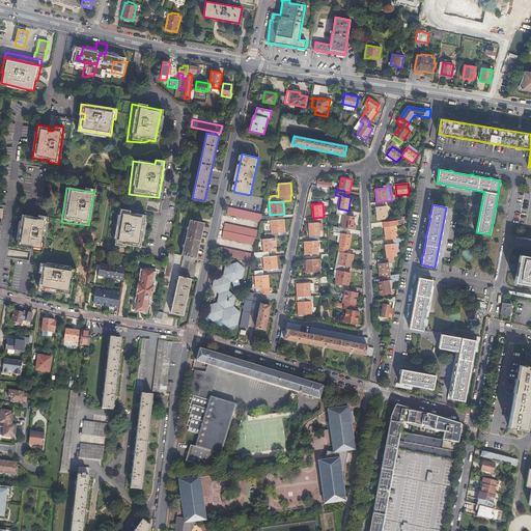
[(376,207),(378,220),(388,219),(387,205),(376,207)]
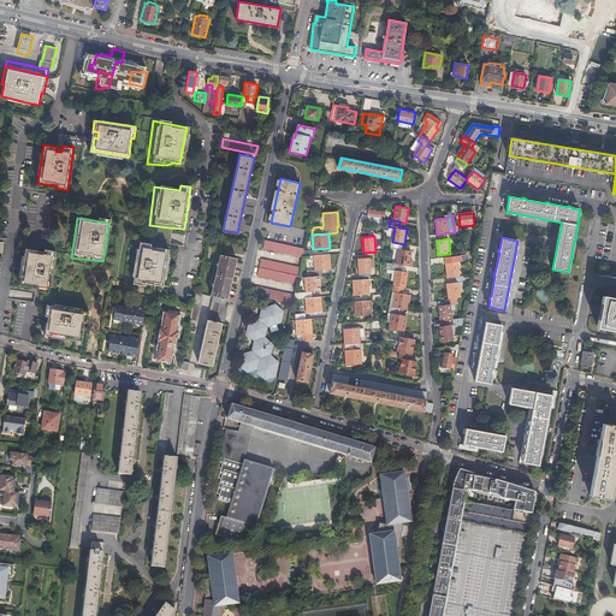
[(302,258),(302,256),(303,250),(304,248),(265,240),(264,248),(302,258)]
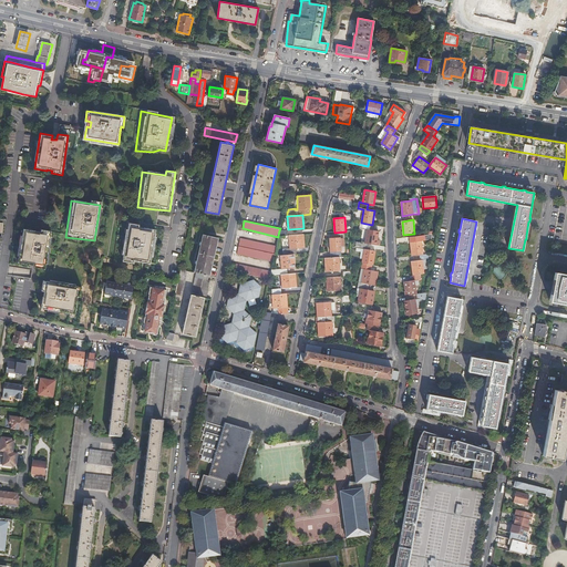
[(372,225),(361,223),(360,229),(368,230),(366,244),(369,244),(377,246),(378,246),(380,233),(379,232),(371,230),(372,225)]
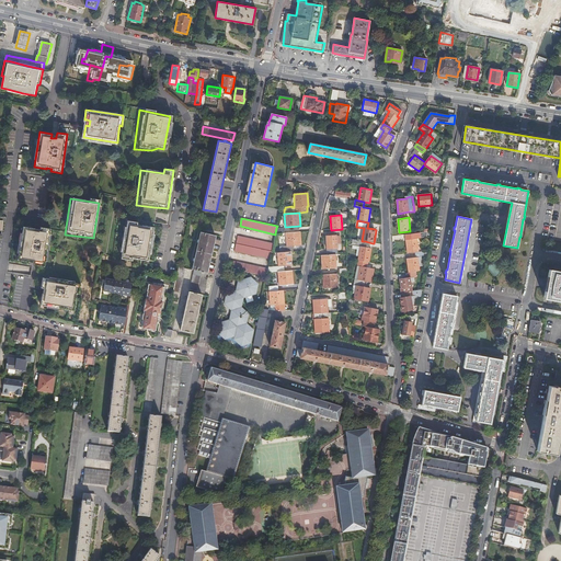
[(145,225),(145,226),(144,229),(139,228),(139,225),(138,225),(123,222),(117,259),(133,261),(134,258),(138,259),(149,261),(155,227),(145,225)]
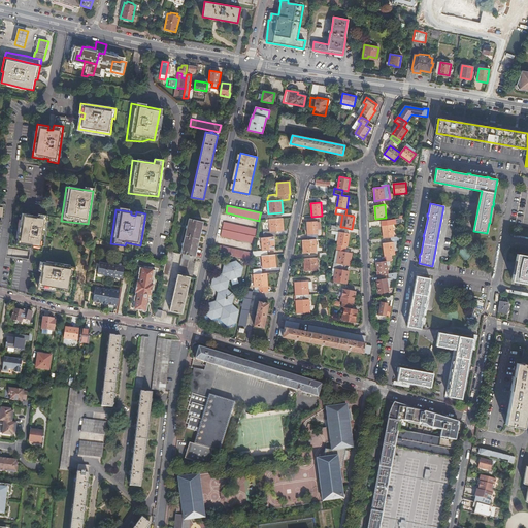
[(9,250),(39,253),(43,217),(14,215),(9,250)]
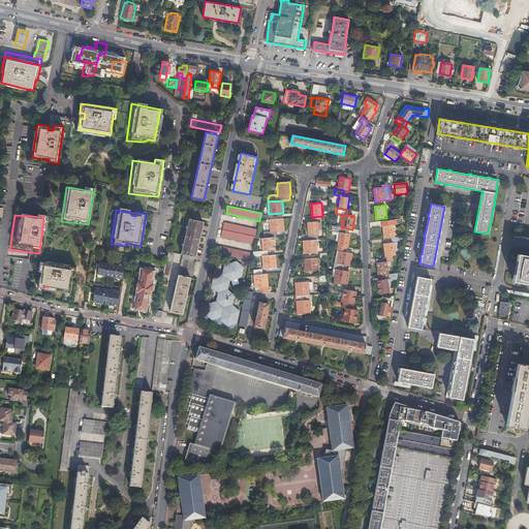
[(274,237),(277,237),(276,231),(283,231),(282,218),(270,219),(271,232),(263,232),(263,238),(270,238),(274,237)]
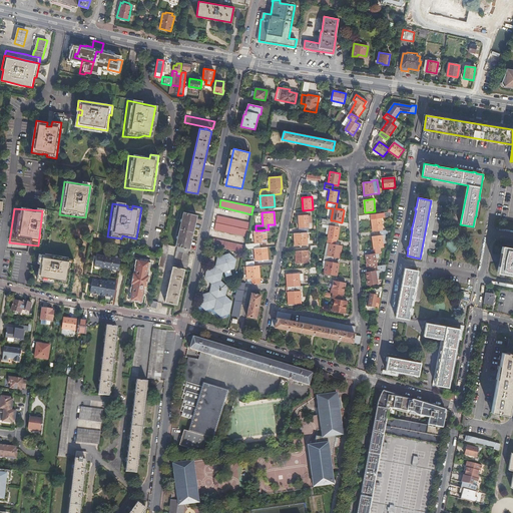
[(385,212),(372,214),(372,216),(372,217),(373,231),(380,230),(383,230),(382,217),(390,217),(391,211),(385,212)]
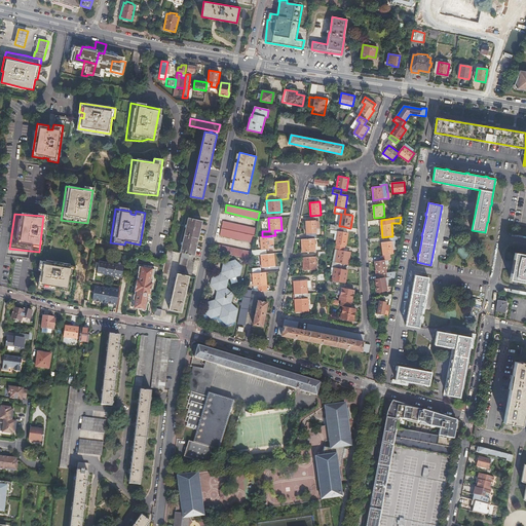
[(180,264),(194,267),(195,261),(193,260),(202,221),(188,218),(181,253),(183,253),(180,264)]
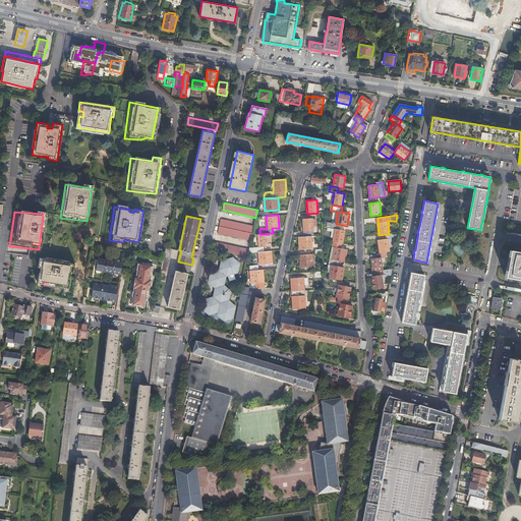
[(252,235),(254,226),(221,219),(218,233),(251,241),(252,235)]
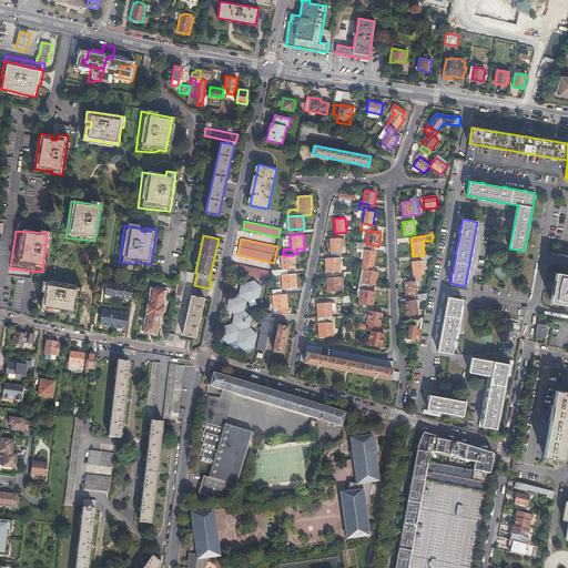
[(331,259),(340,257),(342,257),(341,239),(338,239),(332,239),(330,239),(331,259)]
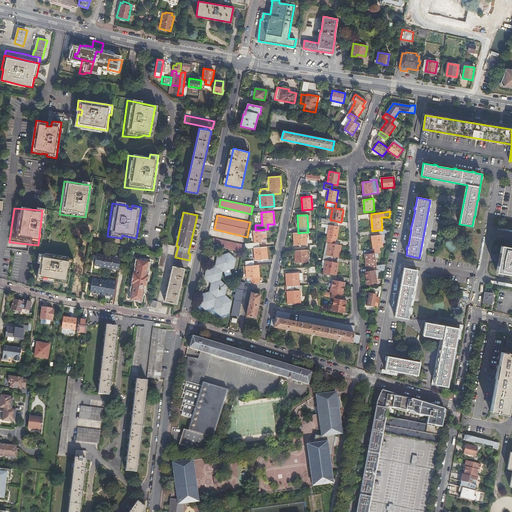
[(330,220),(323,219),(322,224),(330,225),(328,237),(336,239),(337,239),(340,227),(332,226),(333,220),(330,220)]
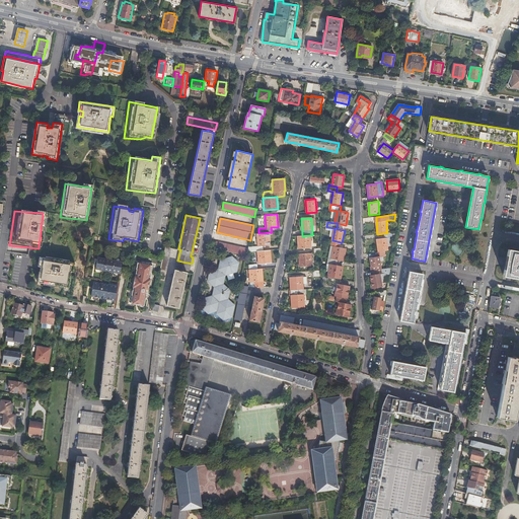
[(257,251),(263,250),(263,245),(270,245),(269,232),(265,233),(258,233),(256,233),(257,246),(252,246),(252,251),(257,251)]
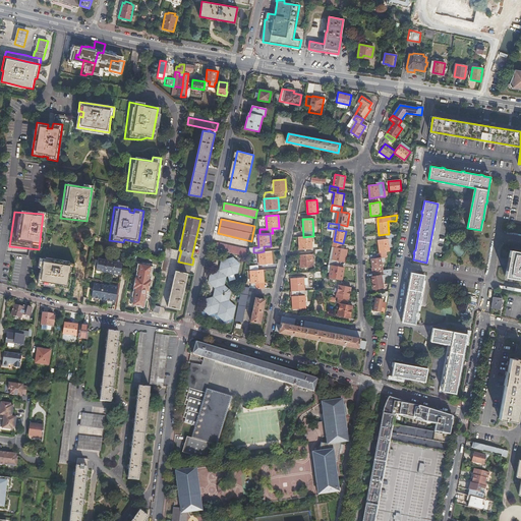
[(389,234),(386,234),(386,239),(379,240),(380,253),(387,252),(390,251),(389,239),(394,238),(394,233),(389,234)]
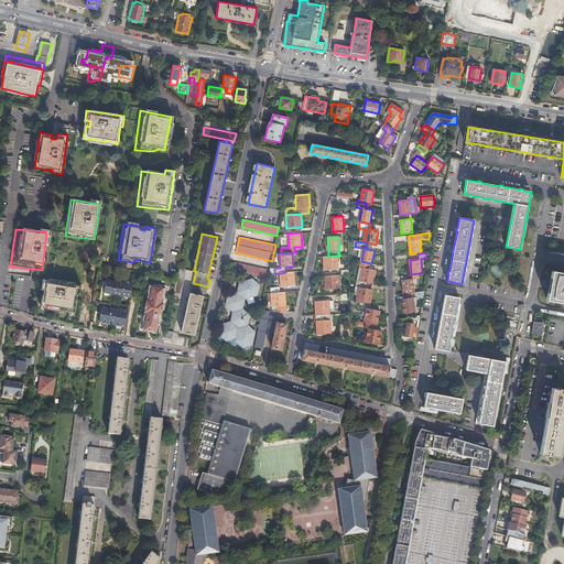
[(328,257),(323,257),(324,270),(337,269),(337,256),(328,257)]
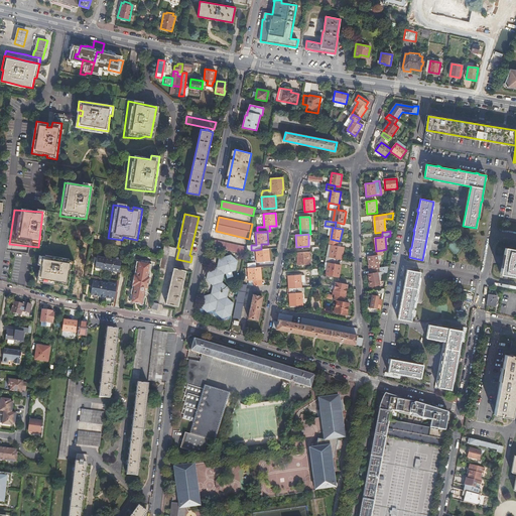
[(336,258),(342,259),(344,247),(338,246),(339,241),(331,239),(330,245),(332,245),(330,257),(336,258)]
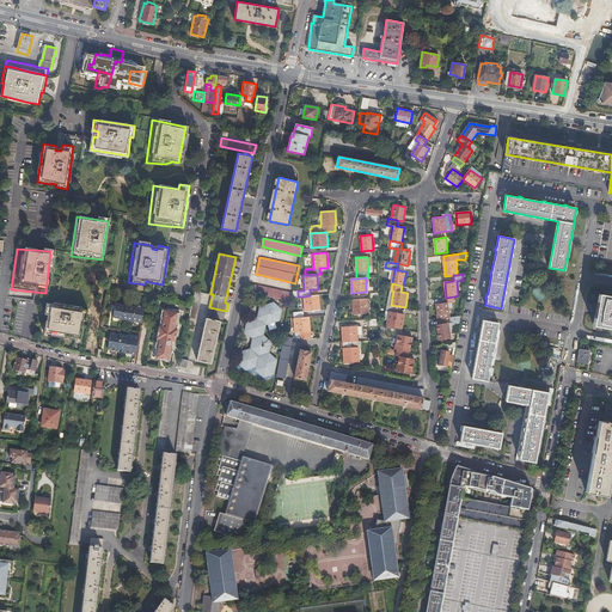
[(254,285),(251,293),(292,301),(292,298),(293,293),(254,285)]
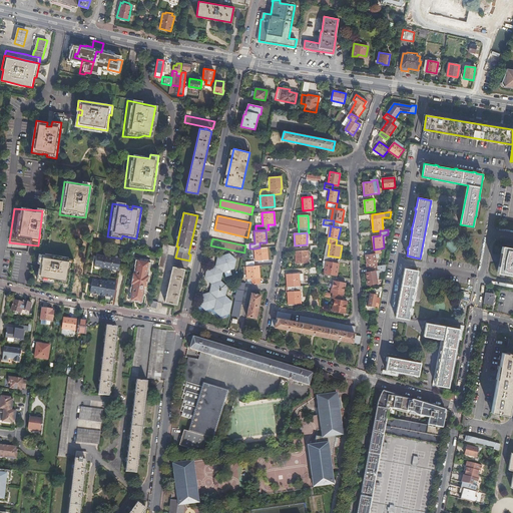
[(163,243),(161,254),(167,257),(169,245),(163,243)]
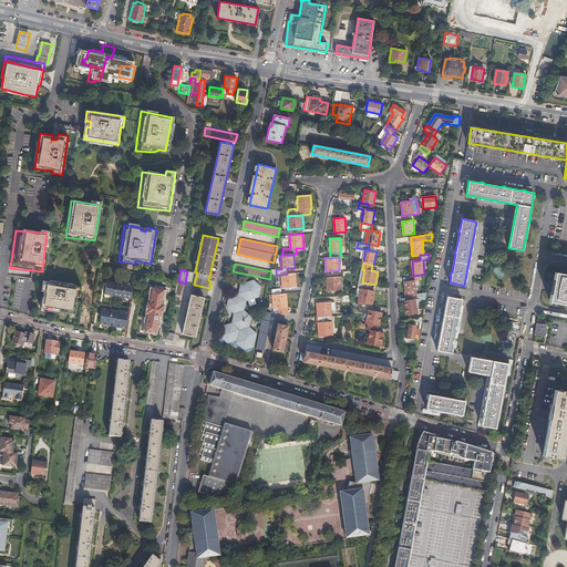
[(550,301),(566,303),(566,275),(555,272),(550,301)]
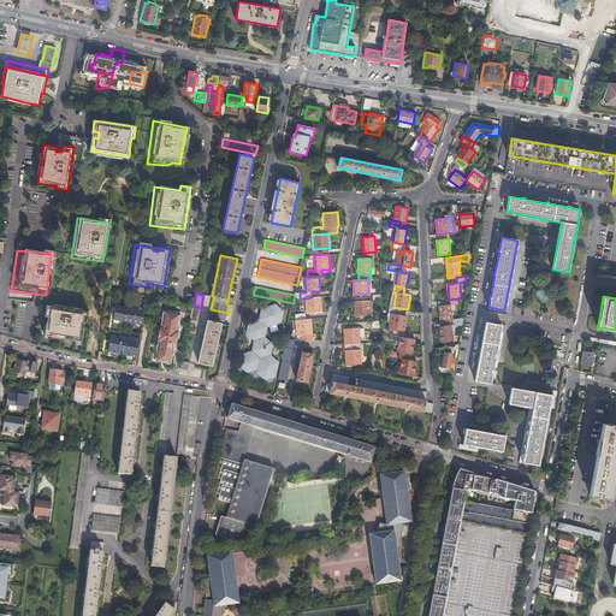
[(321,312),(320,297),(312,297),(306,298),(307,313),(321,312)]
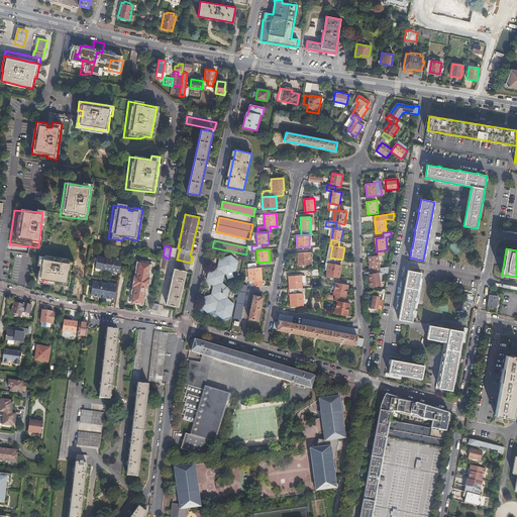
[(377,251),(376,251),(376,256),(368,257),(370,270),(379,269),(378,256),(384,255),(384,250),(377,251)]
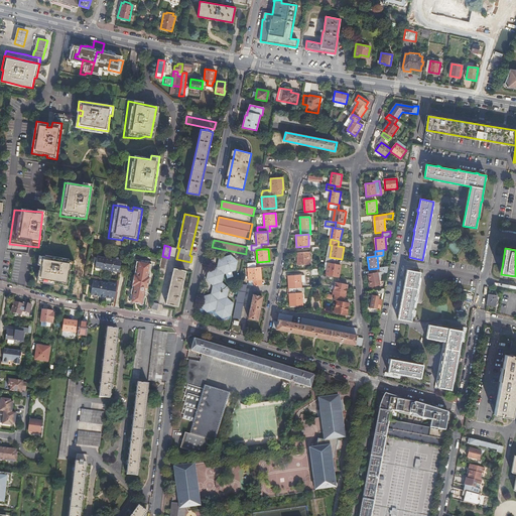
[(309,252),(297,253),(297,265),(310,264),(309,252)]
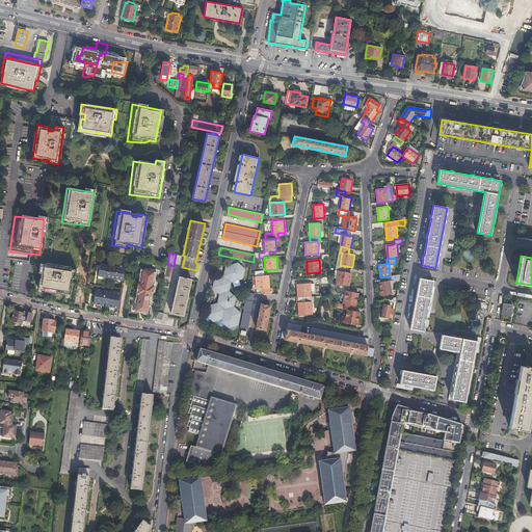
[(221,322),(229,328),(238,325),(240,313),(234,308),(237,297),(230,291),(232,282),(243,278),(245,269),(236,262),(225,266),(223,276),(215,278),(213,288),(219,294),(217,303),(208,306),(207,315),(214,322),(222,319),(221,322)]
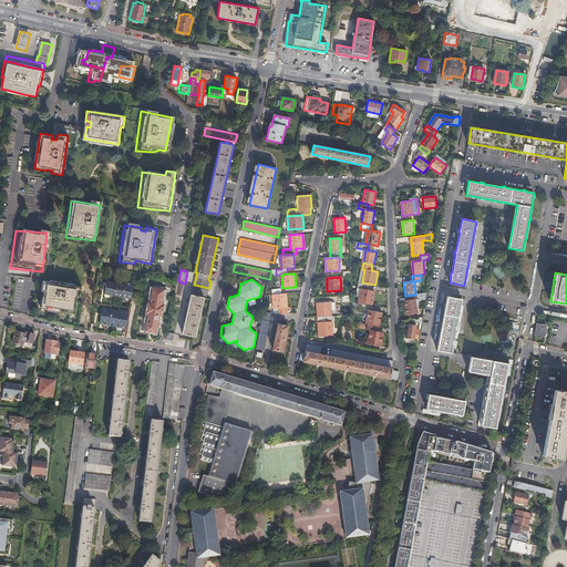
[(133,286),(109,281),(107,294),(131,298),(133,286)]
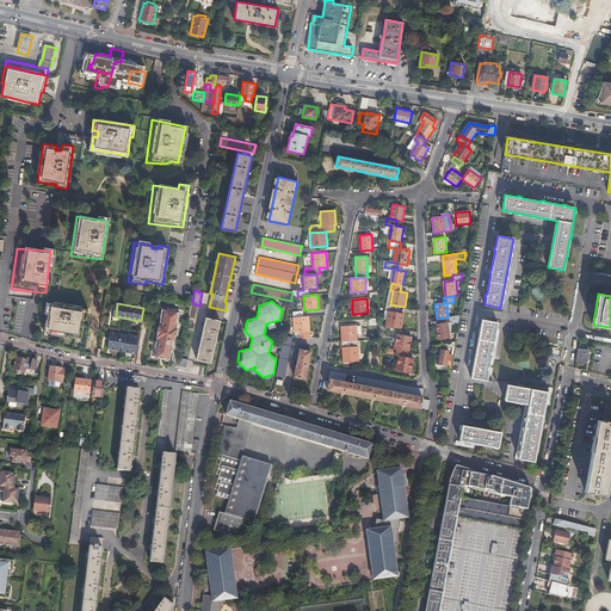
[(199,306),(192,303),(189,318),(197,319),(199,306)]
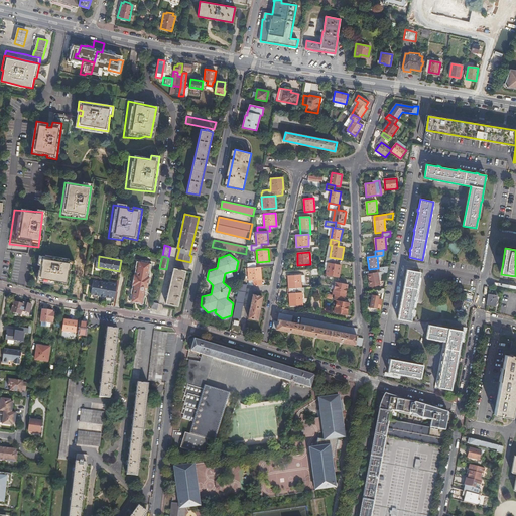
[(34,257),(32,282),(69,286),(70,275),(71,270),(73,271),(76,260),(34,257)]
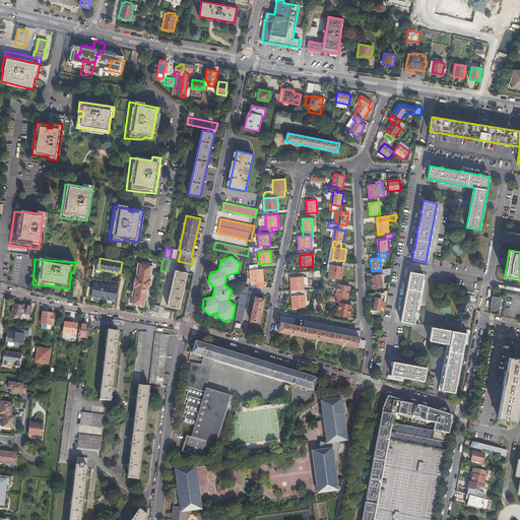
[(335,278),(341,279),(343,267),(337,266),(338,260),(332,259),(329,259),(328,264),(331,265),(328,277),(335,278)]
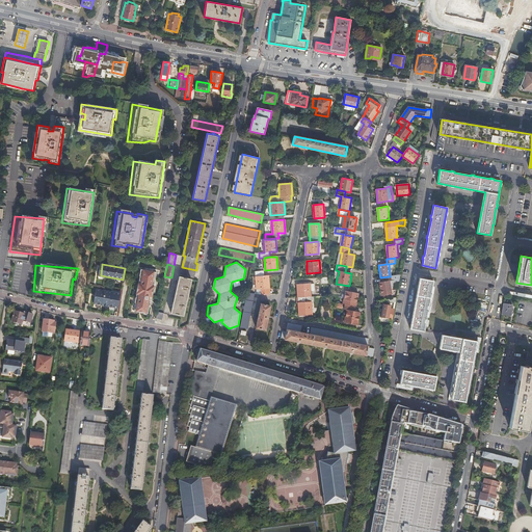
[(194,278),(196,270),(182,267),(180,275),(194,278)]
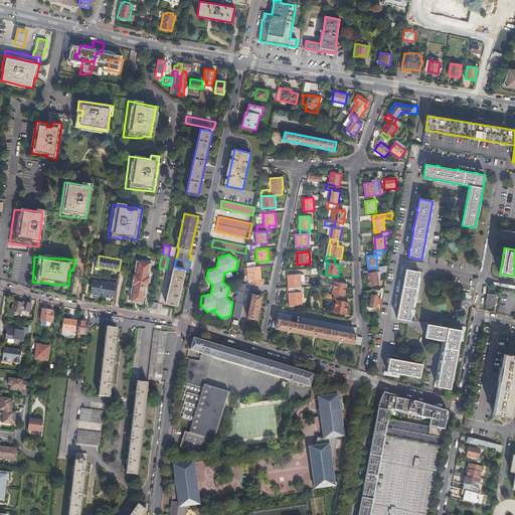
[(127,304),(144,308),(149,288),(150,265),(135,262),(127,304)]
